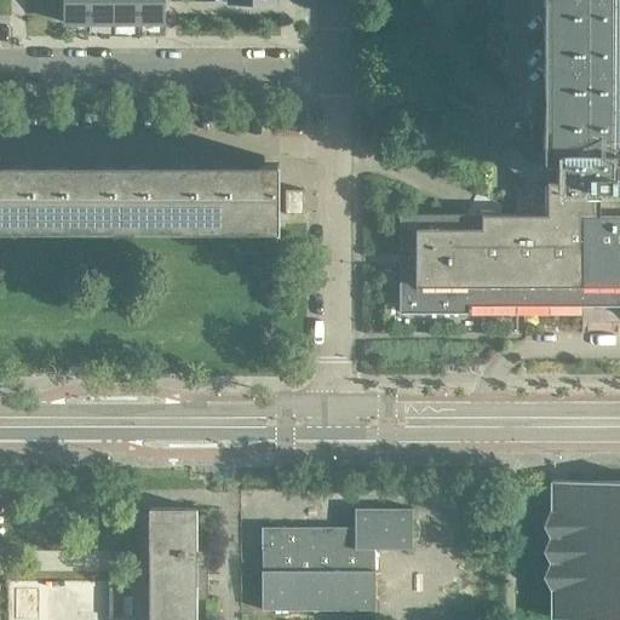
[(90,22),(89,0),(63,0),(63,22),(90,22)]
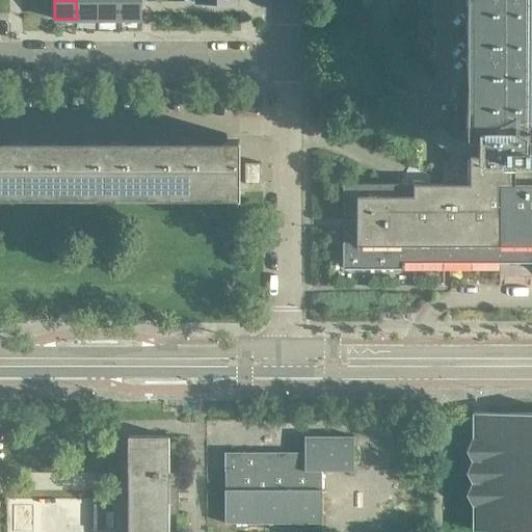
[(98,19),(98,0),(76,0),(77,19),(98,19)]
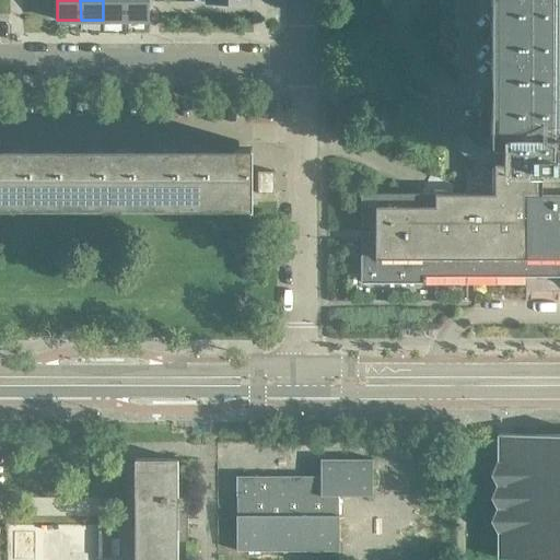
[(125,20),(125,0),(103,0),(103,20),(125,20)]
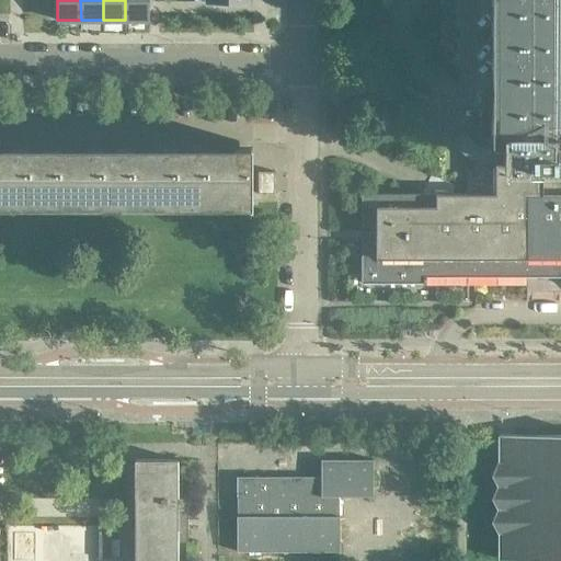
[(125,0),(125,20),(149,20),(149,2),(148,0),(125,0)]
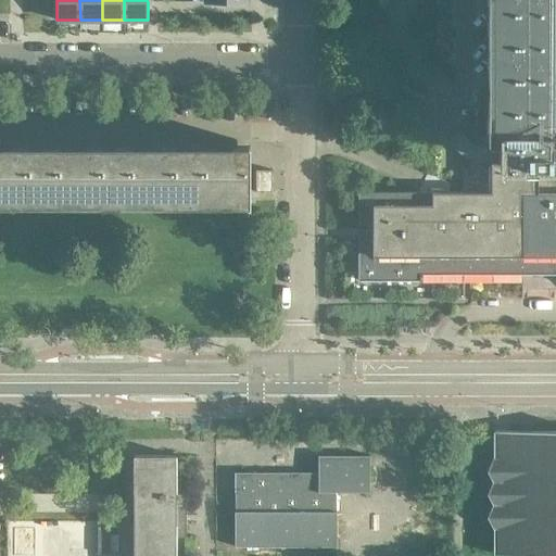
[(358,191),(358,270),(344,272),(344,299),(464,299),(464,274),(555,273),(555,191),(538,191),(538,163),(555,162),(555,0),(488,0),(489,135),(488,137),(500,137),(500,162),(492,162),(492,191),(358,191)]
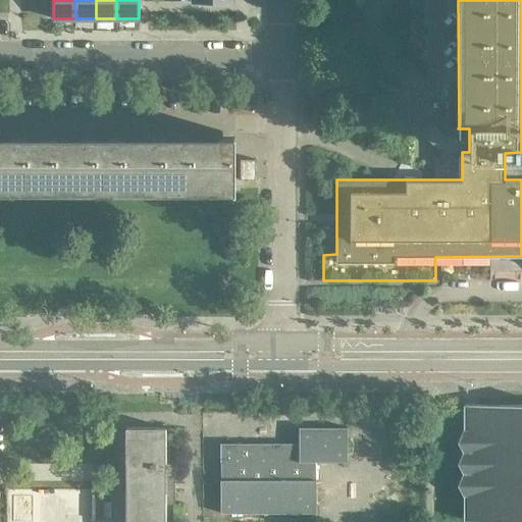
[(0,187),(233,187),(233,135),(0,134),(0,187)]
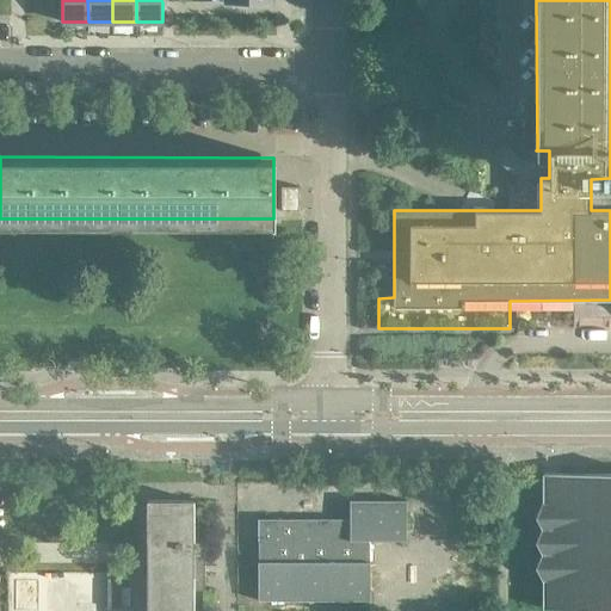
[(300,185),(281,185),(281,210),(300,210),(300,185)]
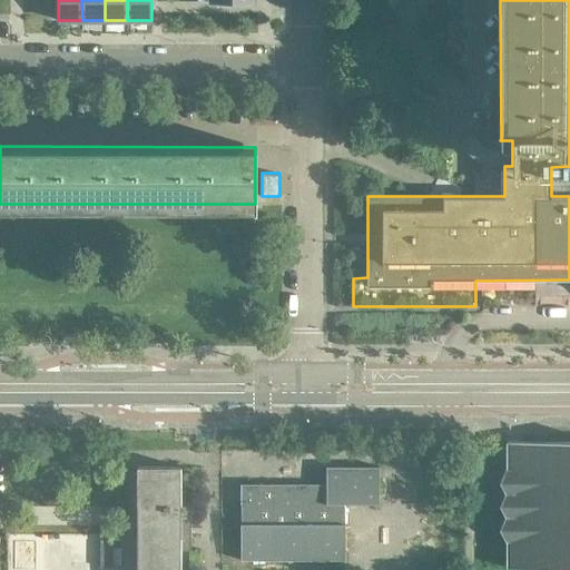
[(505,469),(500,481),(504,492),(500,504),(504,516),(499,528),(505,540),(505,541),(505,567),(537,567),(537,568),(537,569),(569,569),(569,441),(507,442),(507,468),(505,469)]
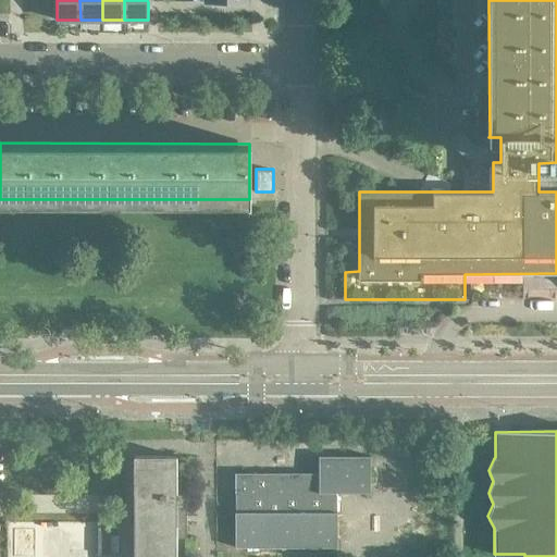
[(176,556),(176,541),(176,456),(134,456),(134,556),(176,556)]
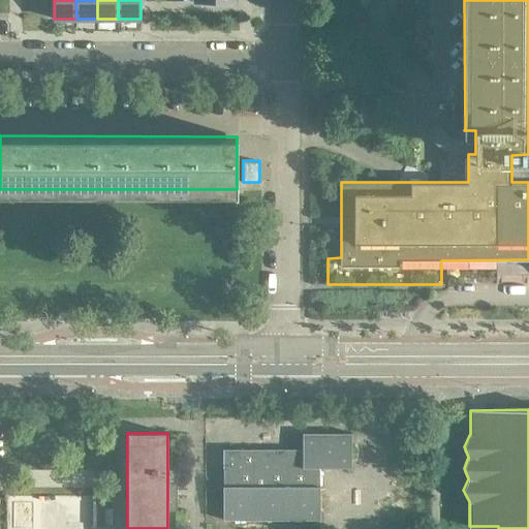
[(224,468),(224,486),(223,486),(224,520),(320,520),(320,487),(319,486),(319,467),(350,467),(350,468),(351,468),(351,433),(303,433),(302,450),(287,450),(287,449),(223,449),(223,467),(224,468)]
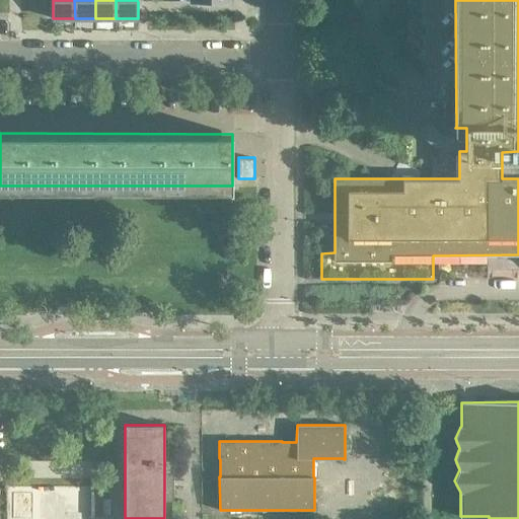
[(103,495),(103,493),(103,487),(91,487),(91,493),(91,495),(91,516),(102,516),(102,495),(103,495)]
